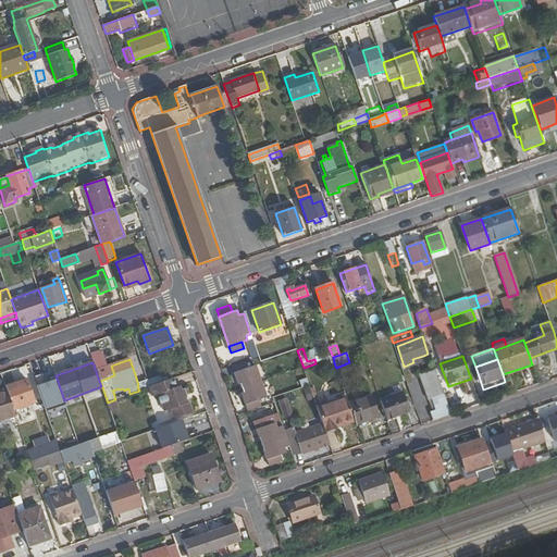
[(232,367),(234,372),(247,368),(245,362),(232,367)]
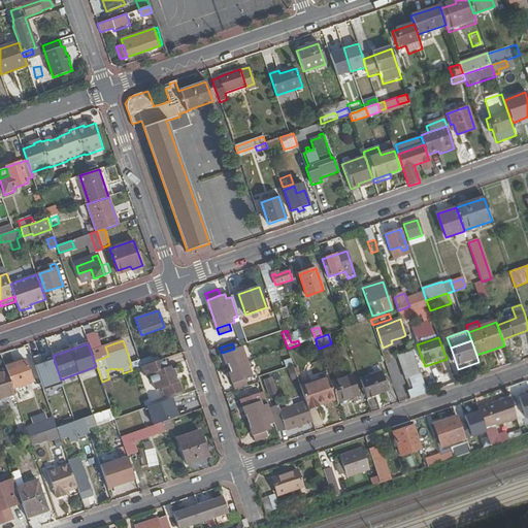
[(229,373),(233,384),(244,380),(253,376),(243,345),(234,349),(222,353),(226,365),(229,364),(232,372),(229,373)]
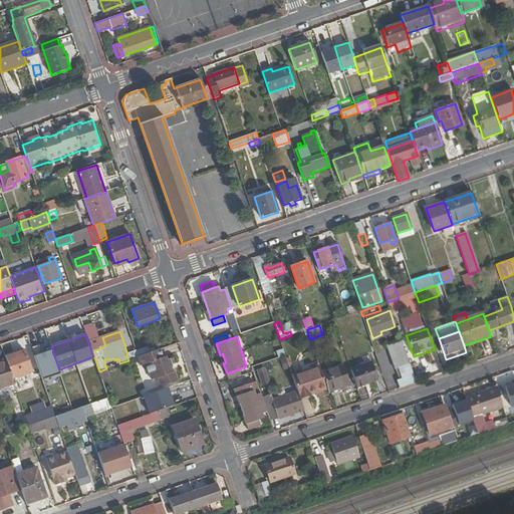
[(404,348),(401,340),(388,344),(391,353),(404,348)]
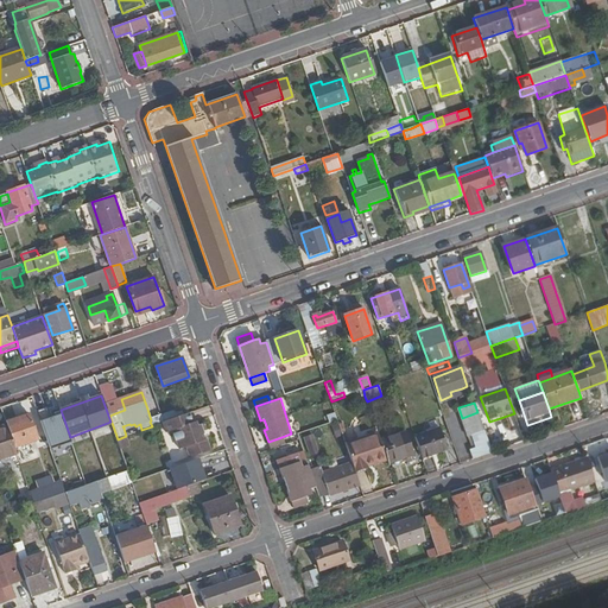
[(176,412),(162,417),(164,423),(178,418),(176,412)]
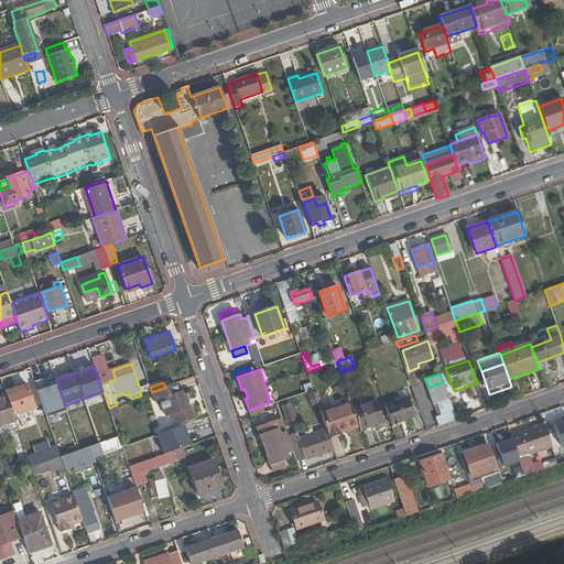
[(443,382),(429,388),(434,404),(437,403),(448,399),(443,382)]
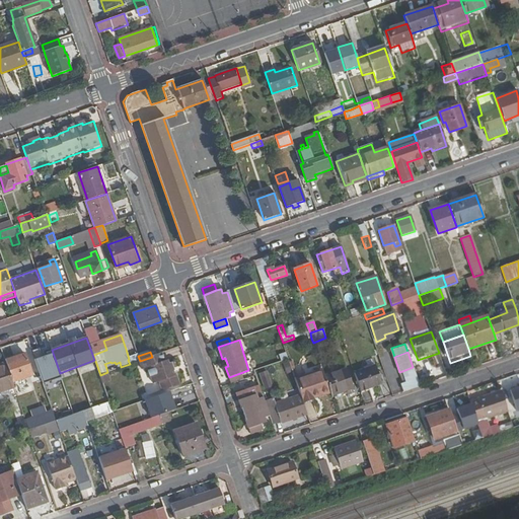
[(6,361),(13,382),(32,376),(25,353),(5,360),(6,361)]
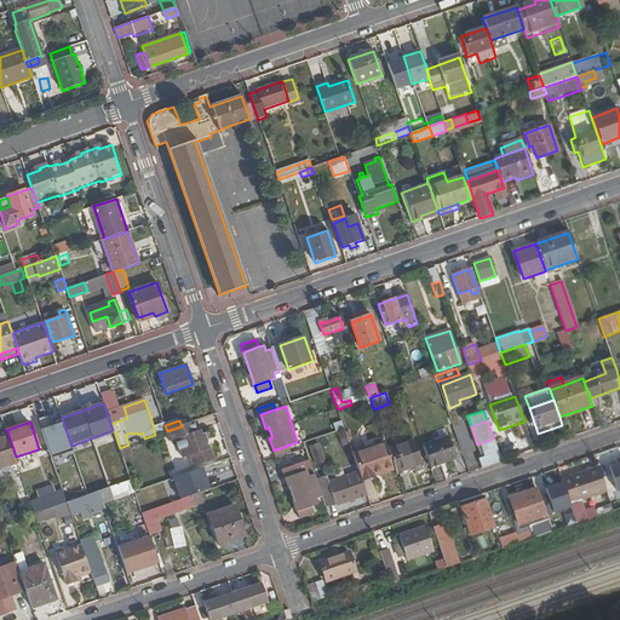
[(72,446),(63,422),(42,429),(52,457),(73,449),(72,446)]
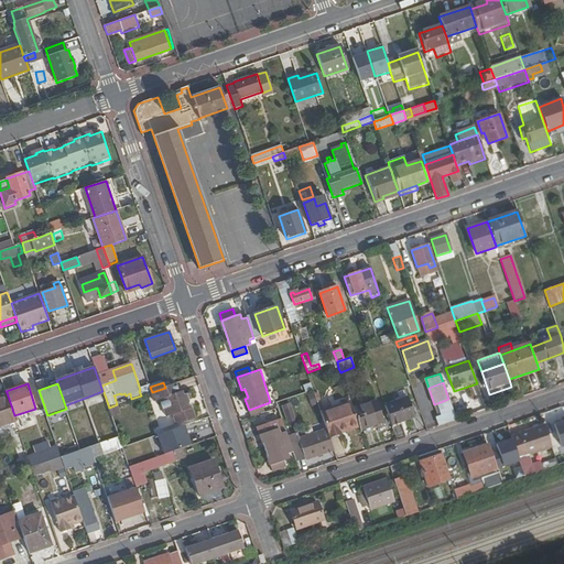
[(165,388),(152,392),(151,393),(154,403),(161,401),(162,404),(160,405),(162,412),(164,411),(166,419),(172,418),(176,427),(193,421),(191,412),(188,412),(186,413),(183,405),(186,404),(187,403),(190,402),(190,400),(190,398),(186,397),(185,397),(183,397),(183,396),(179,393),(175,384),(165,388)]
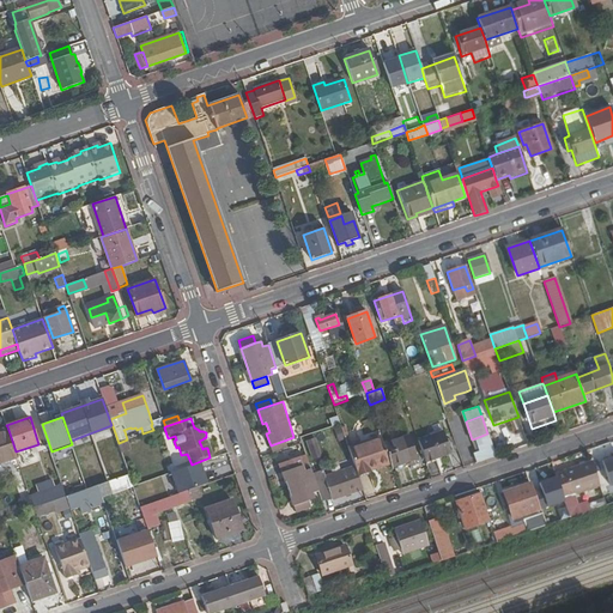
[(0,462),(18,457),(16,451),(7,426),(0,428),(0,462)]
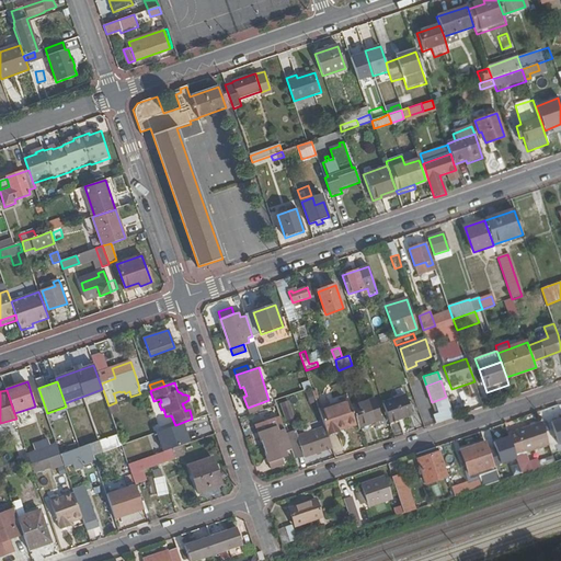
[(382,401),(389,422),(413,414),(405,393),(382,401)]
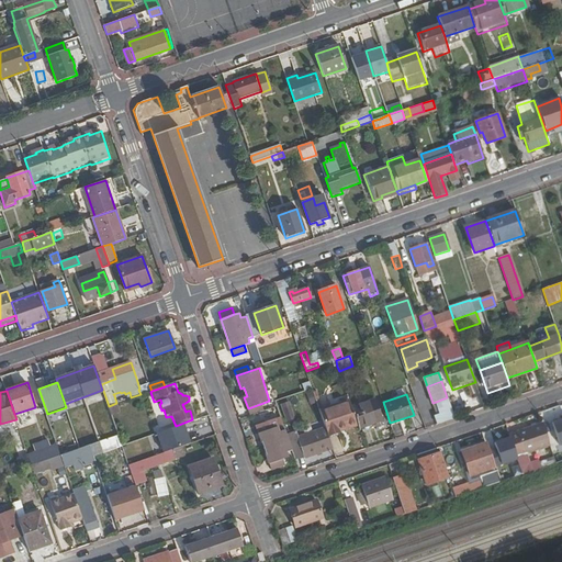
[(288,397),(276,401),(282,422),(294,418),(288,397)]
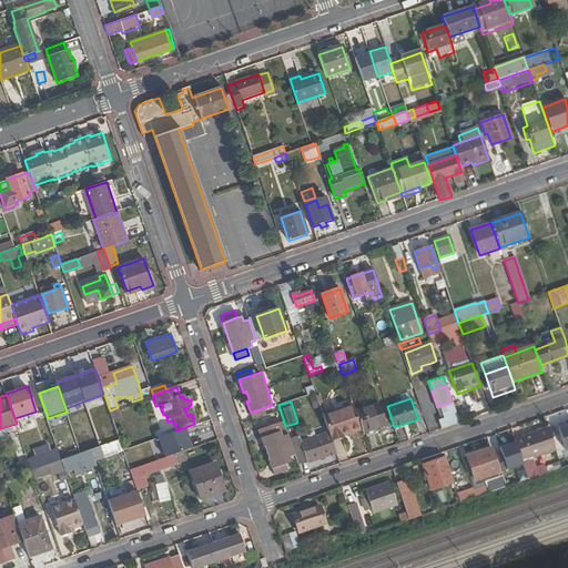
[(440,421),(443,429),(459,423),(452,402),(440,406),(445,419),(440,421)]
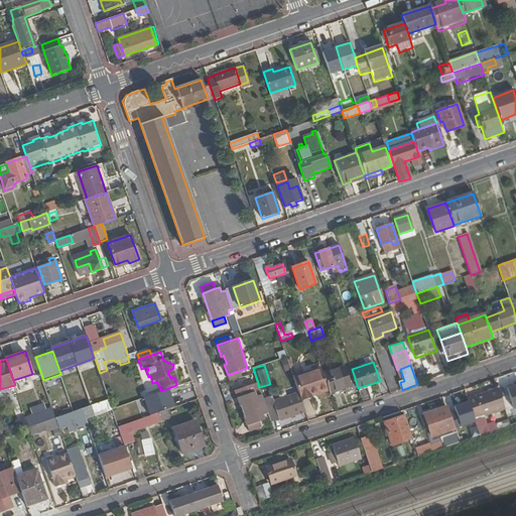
[(329,391),(330,394),(350,387),(343,368),(323,375),(328,389),(329,391)]
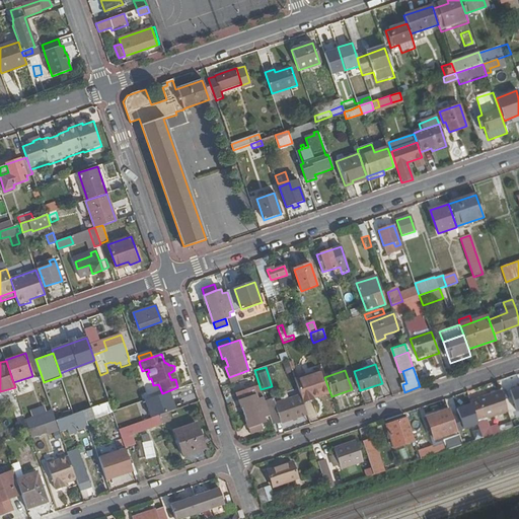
[(100,375),(105,391),(114,389),(107,372),(100,375)]
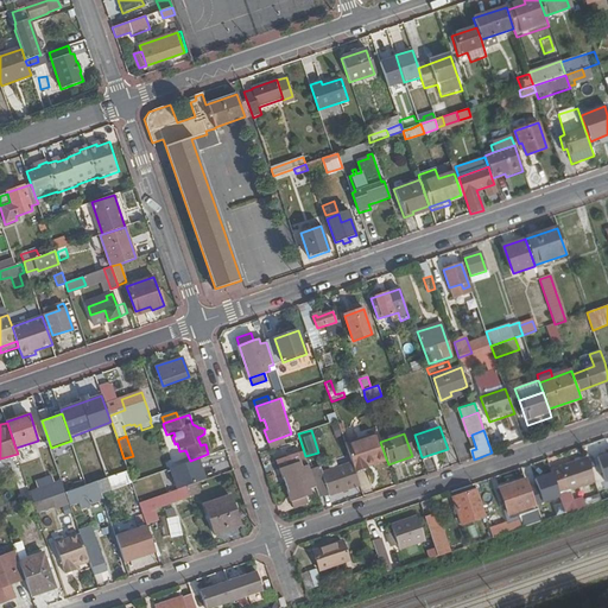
[(352,462),(355,472),(367,468),(367,464),(386,458),(380,442),(379,436),(347,447),(347,448),(352,462)]
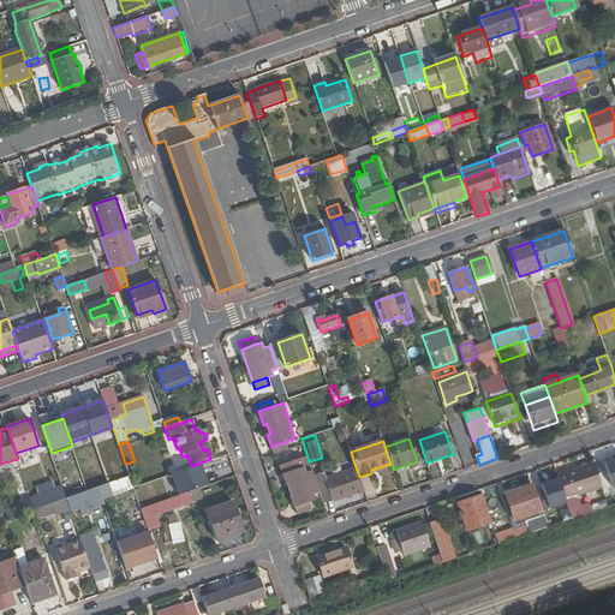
[(614,488),(614,459),(604,464),(613,489),(614,488)]
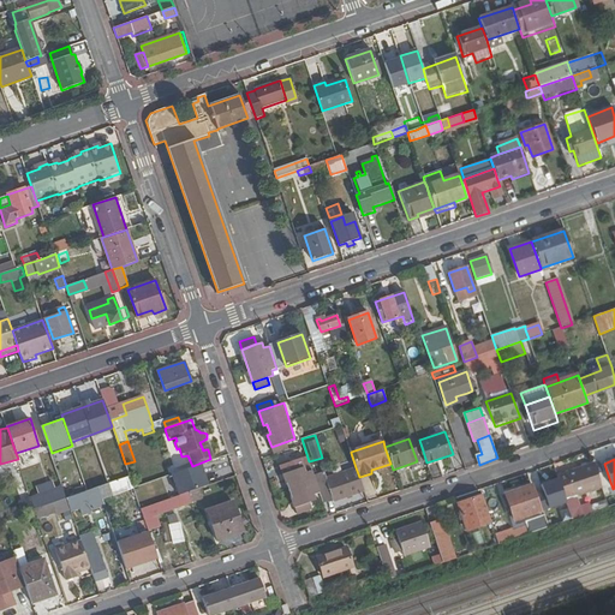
[(281,466),(284,473),(298,469),(296,461),(281,466)]
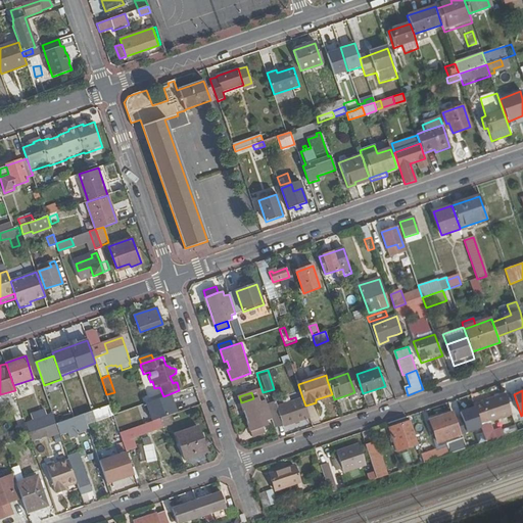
[(505,393),(474,405),(481,425),(512,415),(505,393)]
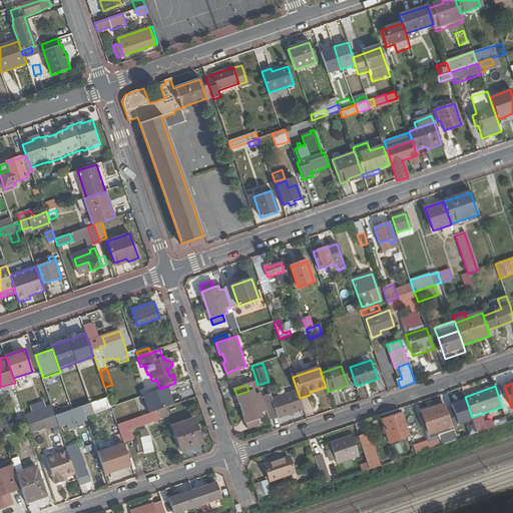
[(310,395),(327,389),(326,387),(310,392),(310,395)]
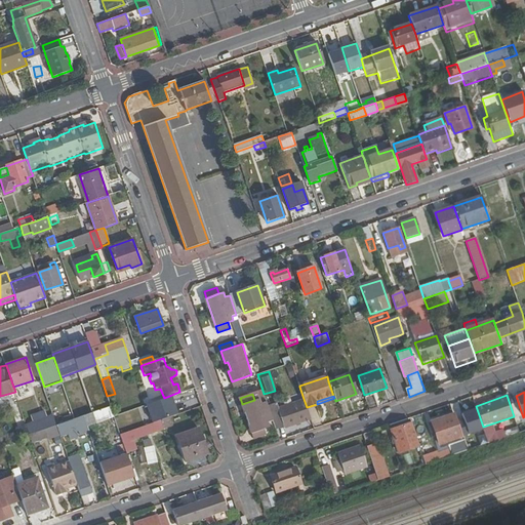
[(268,422),(273,420),(268,406),(266,401),(260,403),(259,399),(254,400),(242,404),(252,433),(264,429),(270,427),(268,422)]
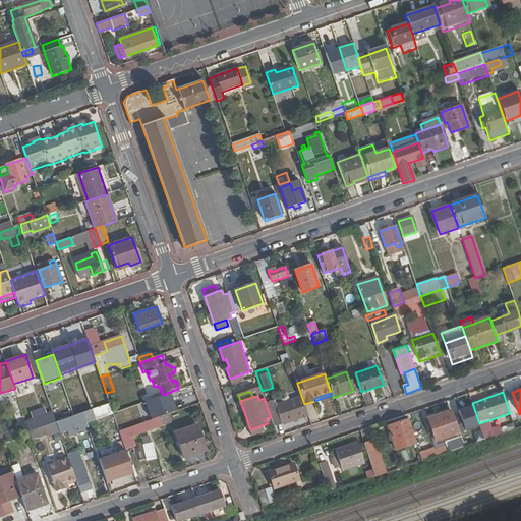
[(282,425),(308,416),(304,404),(301,396),(275,405),(274,400),(266,403),(271,417),(274,425),(281,422),(282,425)]
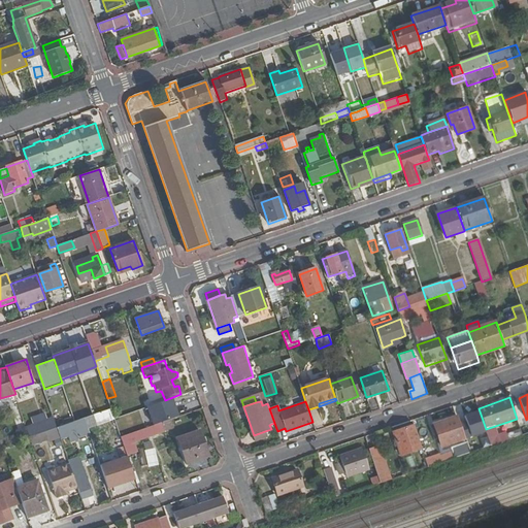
[(93,416),(85,419),(88,429),(97,426),(93,416)]
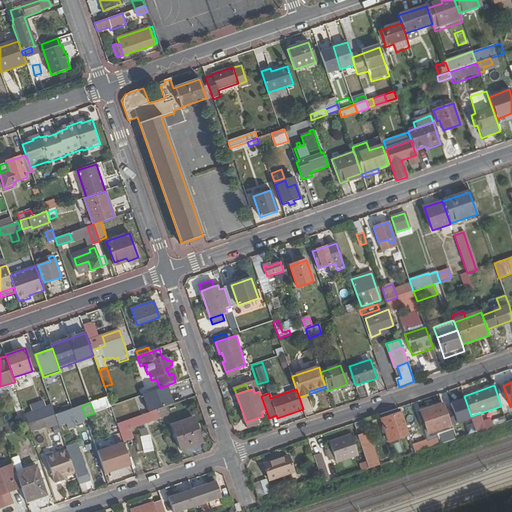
[(26,414),(29,424),(46,419),(56,415),(52,405),(26,414)]
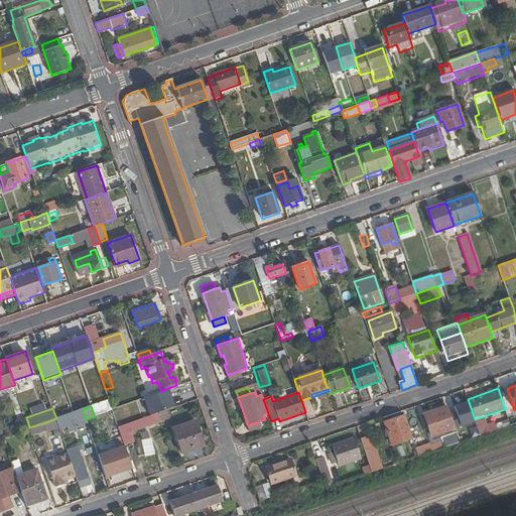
[(453,429),(445,408),(423,415),(431,436),(453,429)]
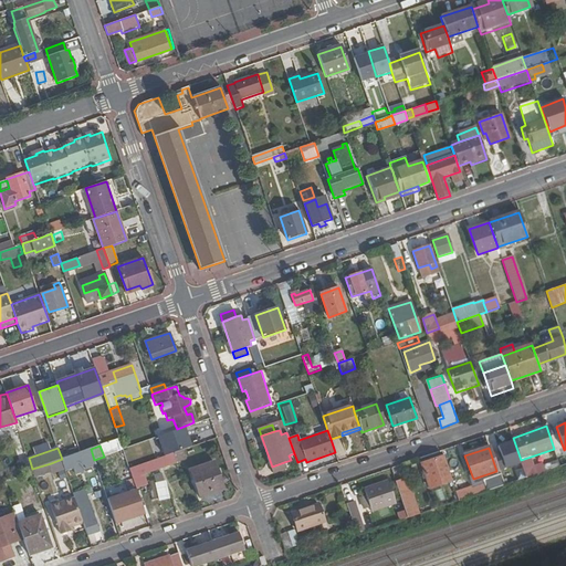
[(91,449),(62,459),(65,469),(65,470),(73,467),(75,473),(96,467),(94,460),(91,449)]
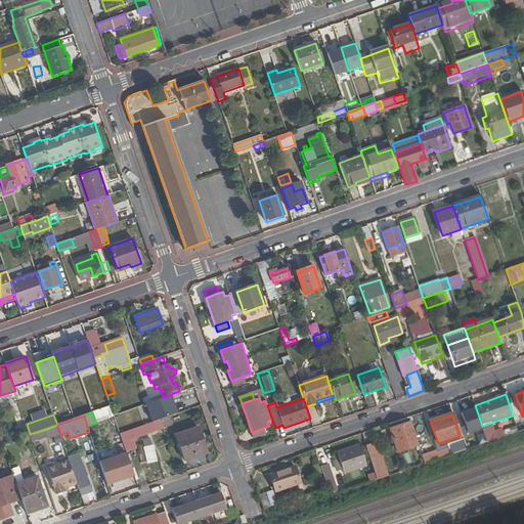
[(120,434),(126,451),(136,448),(132,438),(164,427),(161,420),(120,434)]
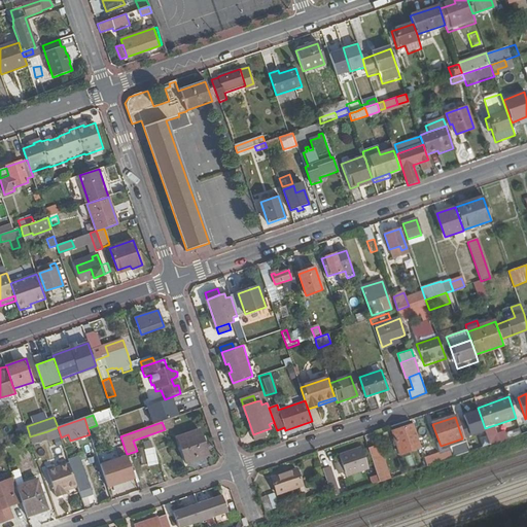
[(421,448),(413,424),(392,431),(400,455),(421,448)]
